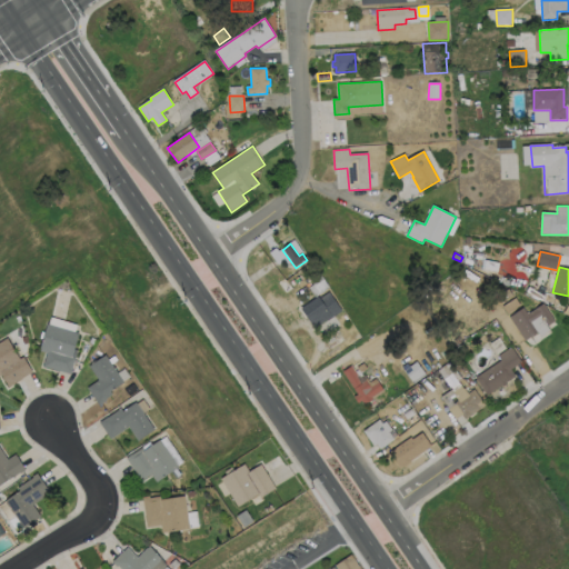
[(513,296),(502,303),(498,297),(509,289),(513,296)]
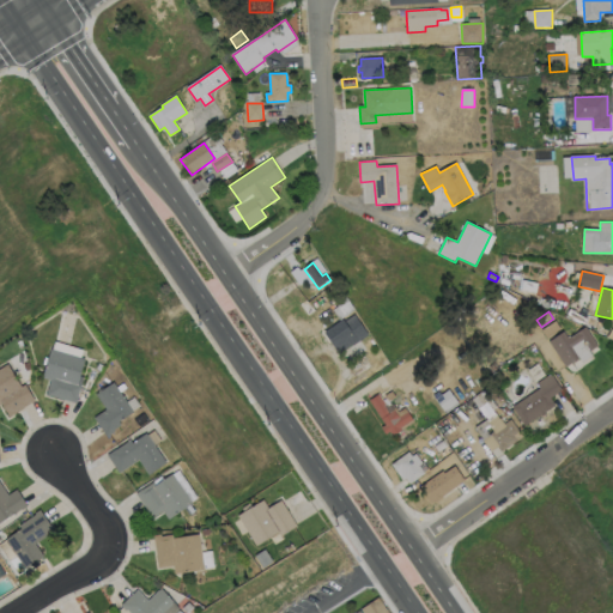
[(354,315),(369,335),(353,346),(352,344),(340,353),(325,333),(344,320),(345,322),(354,315)]
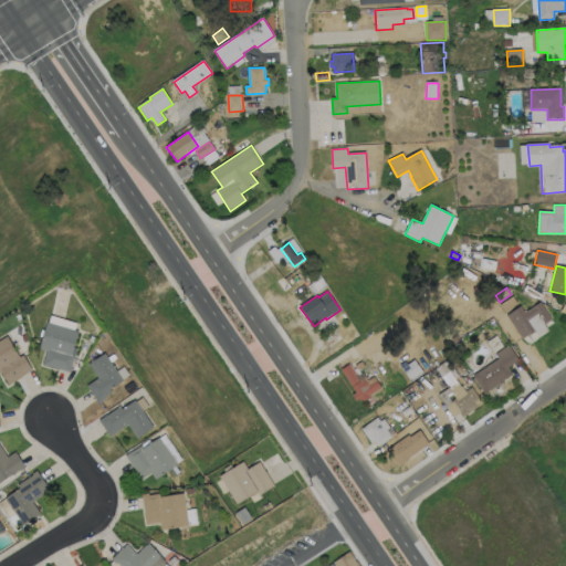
[(541,303),(552,320),(545,324),(538,314),(528,321),(535,331),(523,339),(507,316),(521,306),(525,313),(541,303)]
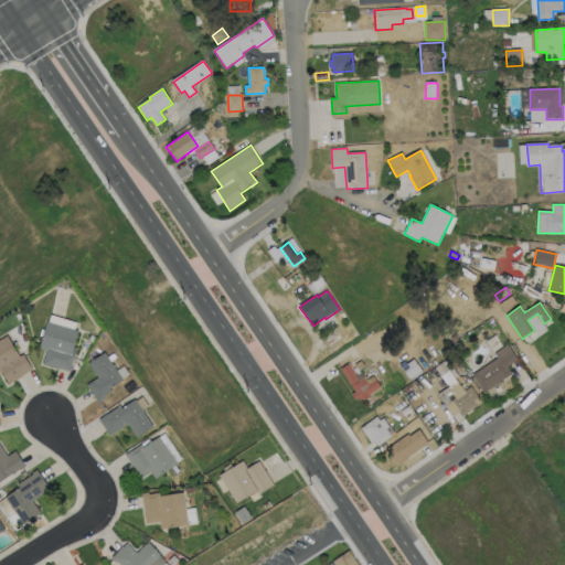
[(75,355),(71,372),(43,364),(48,351),(40,349),(48,322),(78,331),(72,354),(75,355)]
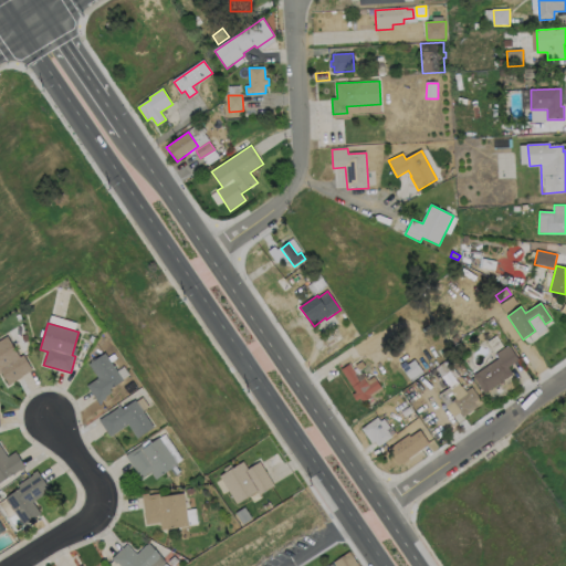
[(360,337),(355,341),(352,336),(357,332),(360,337)]
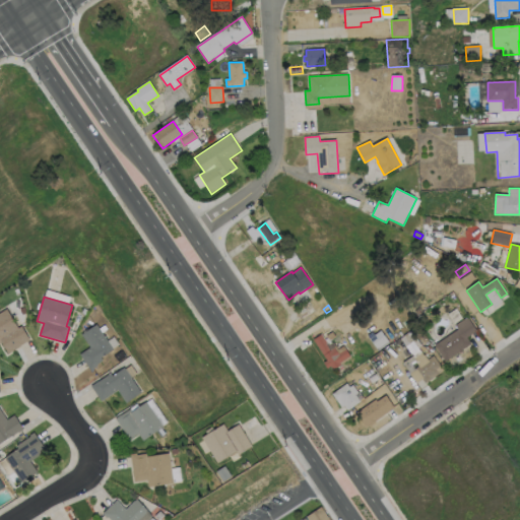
[(315,312),(303,321),(299,316),(311,307),(315,312)]
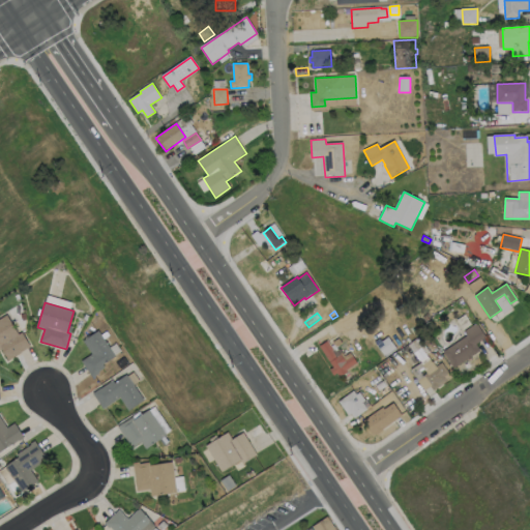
[(104,319),(99,322),(95,317),(99,314),(104,319)]
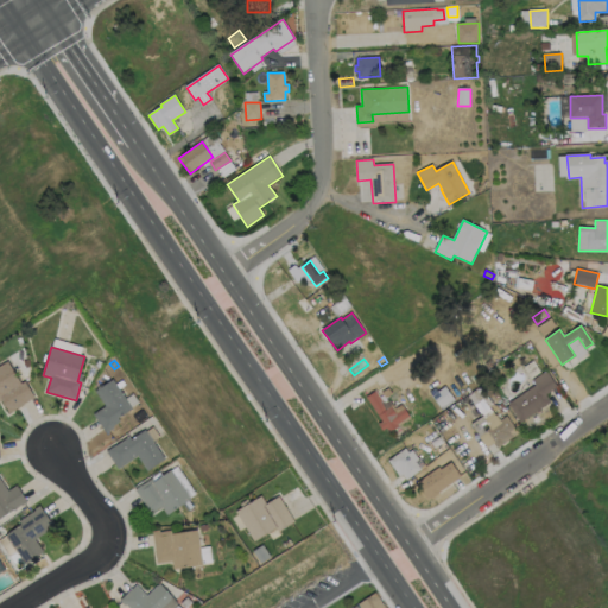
[(0,367),(8,362),(21,385),(25,382),(35,398),(10,413),(1,401),(0,401),(0,367)]
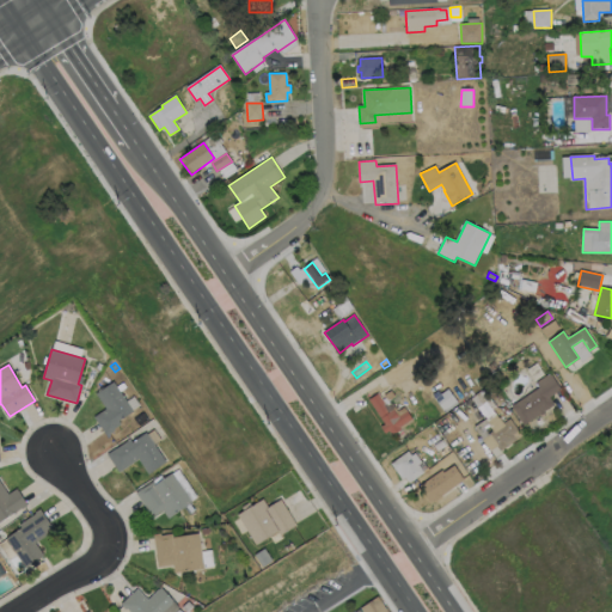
[(502,384),(495,389),(488,377),(495,372),(502,384)]
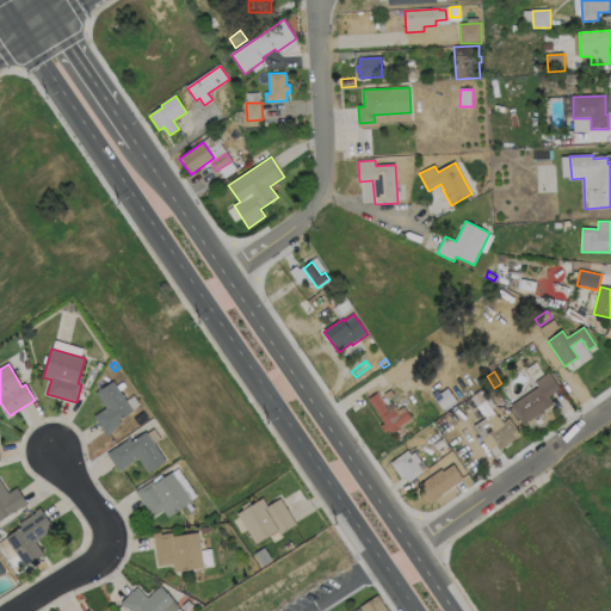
[(551,407),(524,425),(511,406),(538,387),(536,383),(549,372),(561,389),(545,400),(551,407)]
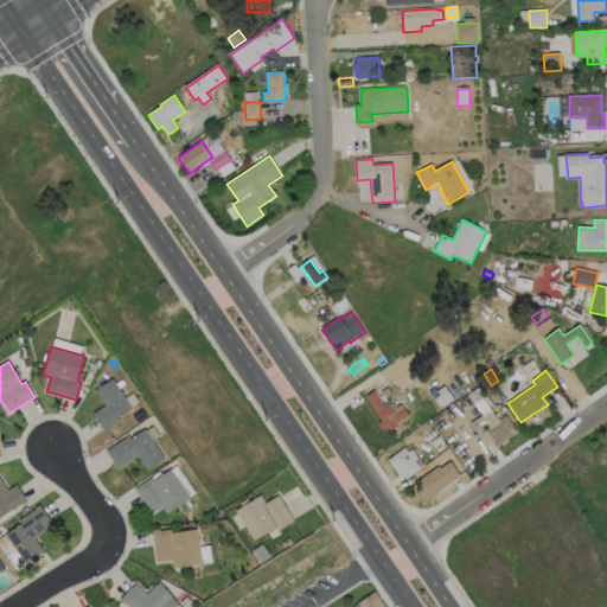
[(114,427),(106,433),(94,414),(106,406),(96,391),(113,379),(133,408),(119,419),(120,421),(114,426),(114,427)]
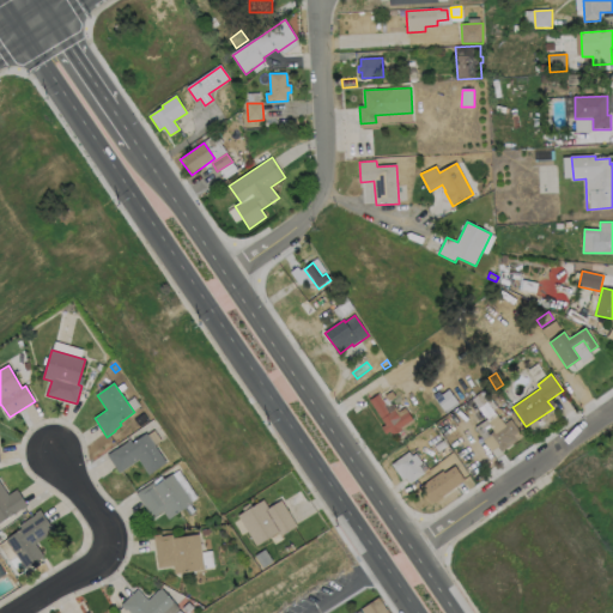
[(460,405),(445,414),(436,400),(449,390),(460,405)]
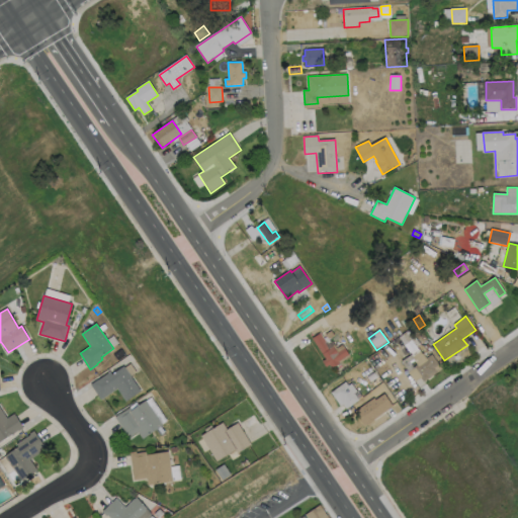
[(335,336),(329,340),(326,335),(331,331),(335,336)]
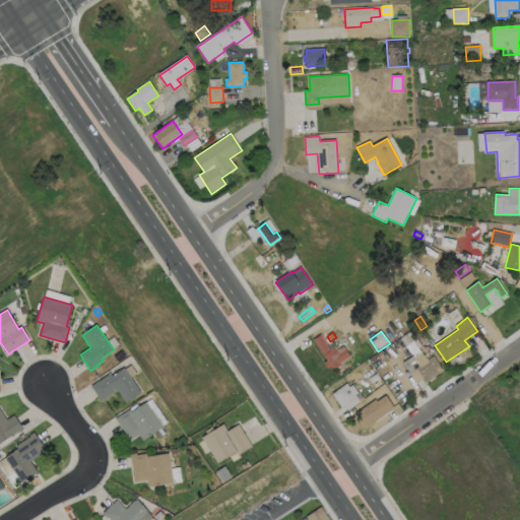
[(321,334),(332,350),(335,348),(339,354),(346,349),(349,355),(339,363),(340,365),(333,370),(331,367),(327,369),(324,364),(327,361),(314,340),(321,334)]
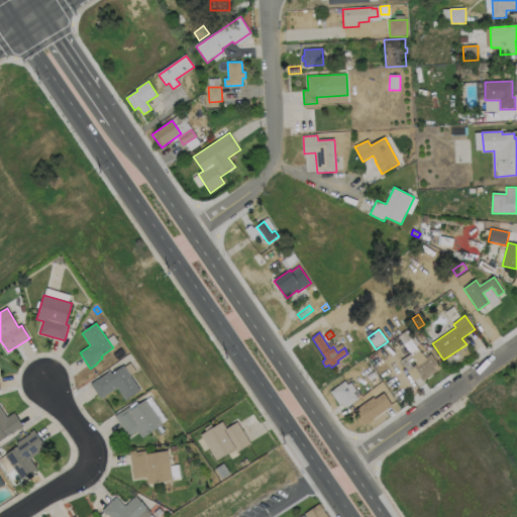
[(404,344),(399,348),(396,344),(401,340),(404,344)]
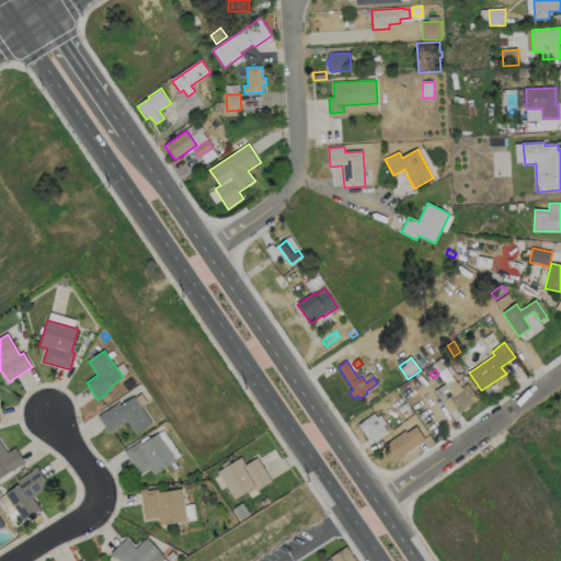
[(473,403),(459,414),(456,410),(457,409),(448,398),(468,384),(476,395),(470,399),(473,403)]
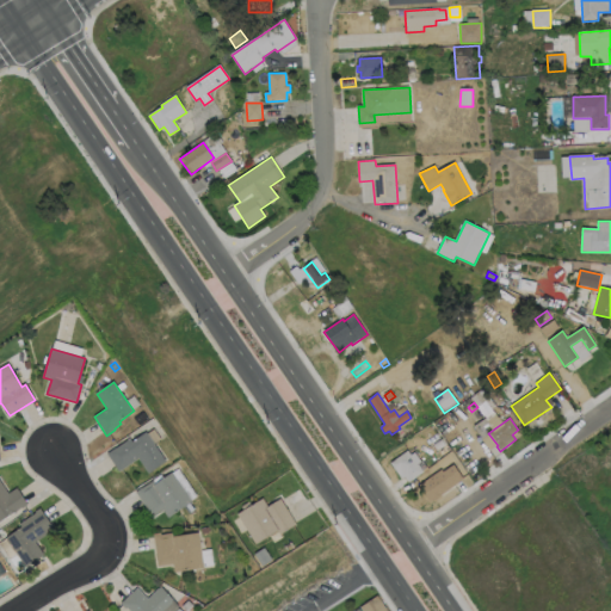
[(147,432),(166,462),(148,474),(139,458),(119,471),(107,455),(130,439),(133,443),(147,432)]
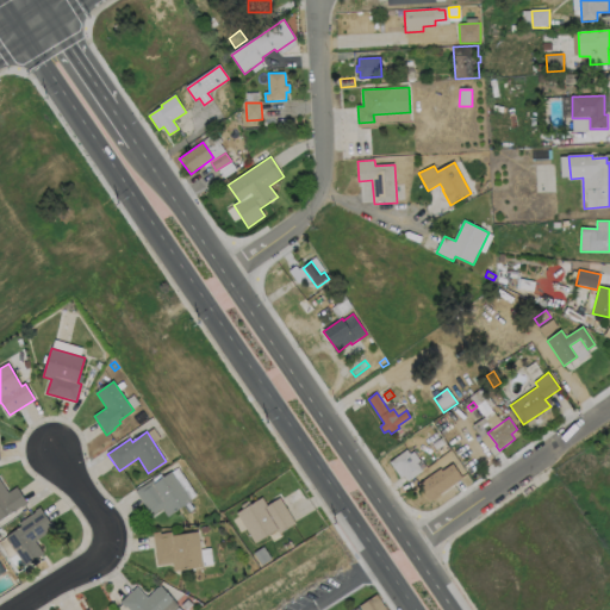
[(408,450),(410,455),(415,452),(421,461),(417,464),(423,472),(408,481),(404,475),(400,478),(390,462),(408,450)]
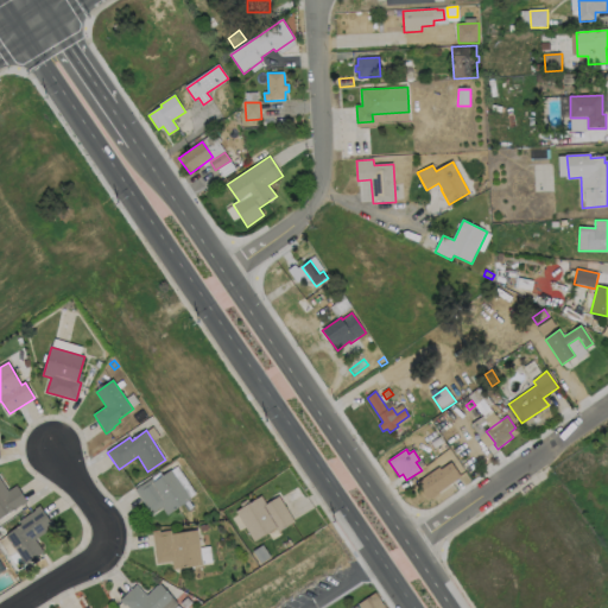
[(451,462),(462,477),(443,489),(444,491),(430,501),(417,483),(439,468),(441,468),(443,467),(444,468),(451,462)]
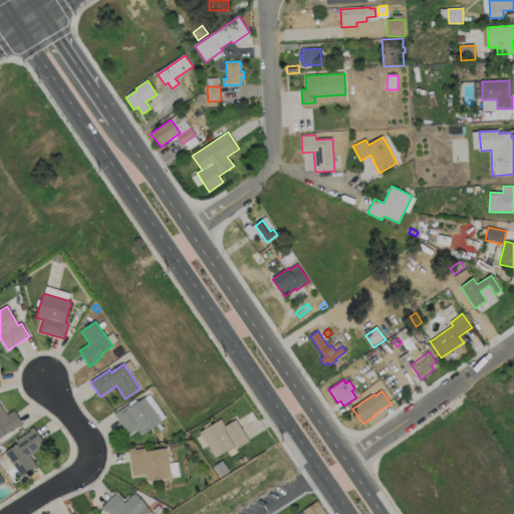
[(145,398),(162,423),(142,436),(138,429),(129,435),(114,415),(129,405),(131,408),(145,398)]
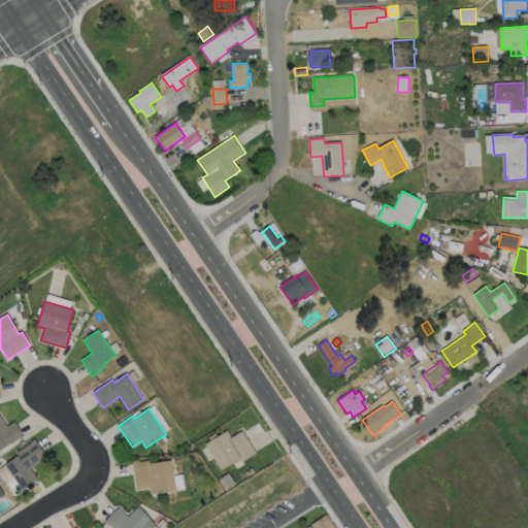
[(0,415),(8,427),(14,422),(25,436),(20,439),(19,438),(0,451),(0,415)]
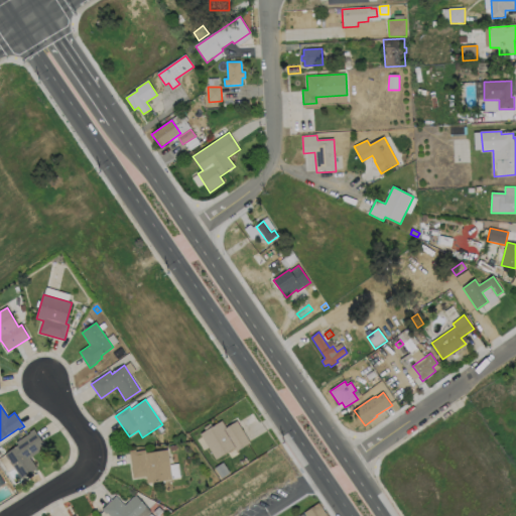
[(223,421),(227,428),(237,422),(250,443),(237,452),(235,448),(217,460),(201,434),(223,421)]
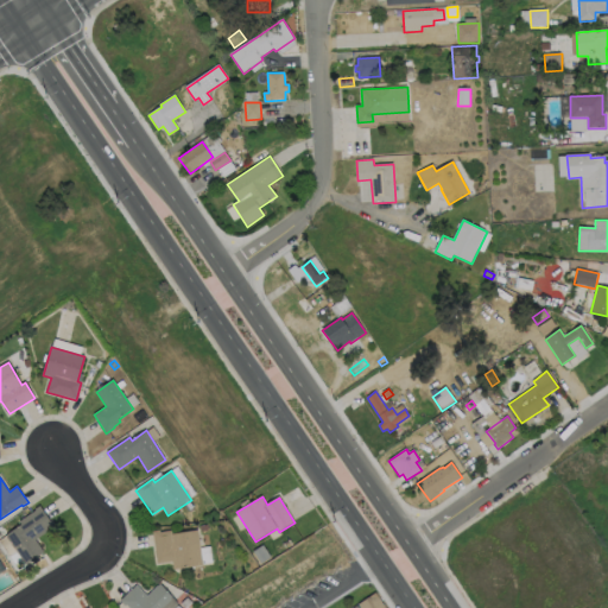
[(42,555),(26,565),(19,555),(6,536),(21,525),(20,523),(36,511),(36,510),(40,506),(55,527),(36,540),(44,552),(42,555)]
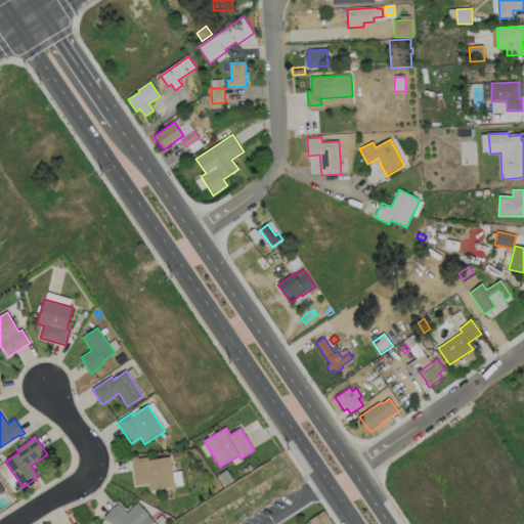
[(170,456),(173,476),(175,487),(149,491),(148,484),(136,486),(135,477),(132,459),(138,457),(138,459),(147,457),(148,461),(170,456)]
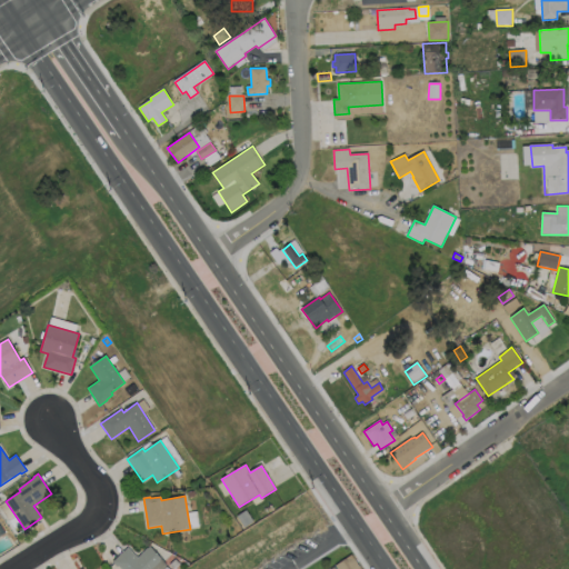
[(253,521),(245,528),(238,517),(247,510),(250,517),(253,521)]
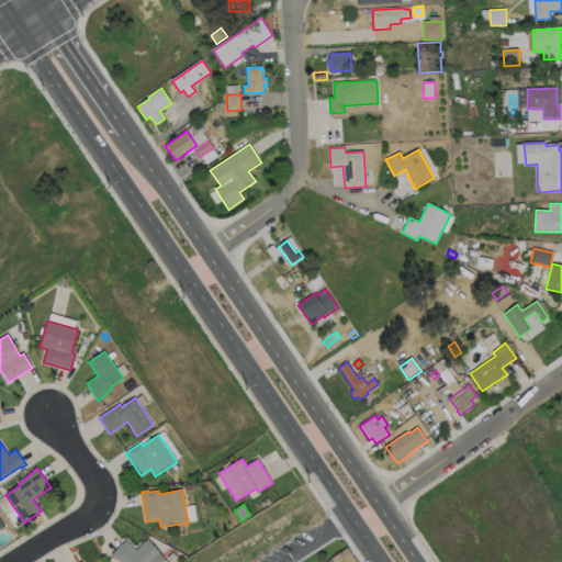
[(148,540),(160,553),(150,561),(120,561),(117,559),(115,561),(111,555),(127,541),(136,551),(148,540)]
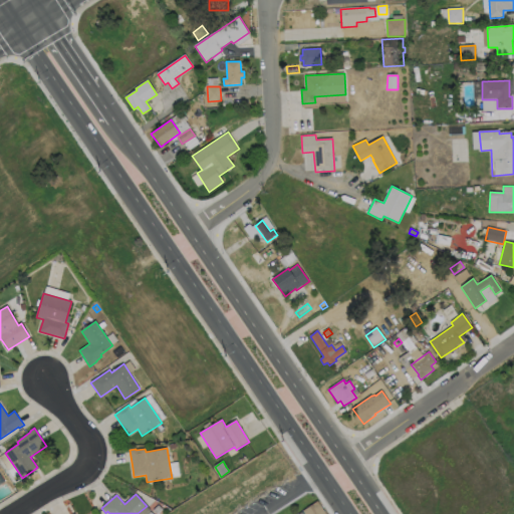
[(317,501),(326,513),(305,513),(303,511),(317,501)]
